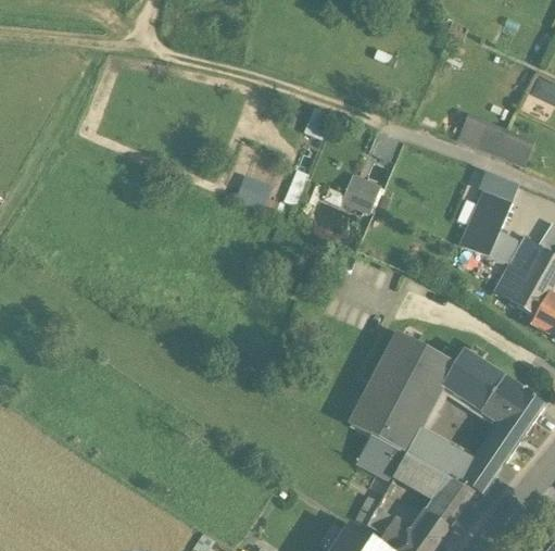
[(554,83),(537,74),(529,89),(554,101),(554,83)]
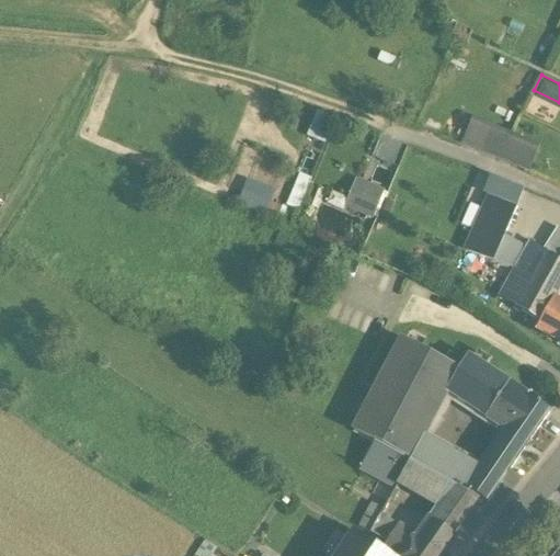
[(502,132),(470,116),(460,138),(493,152),(502,132)]
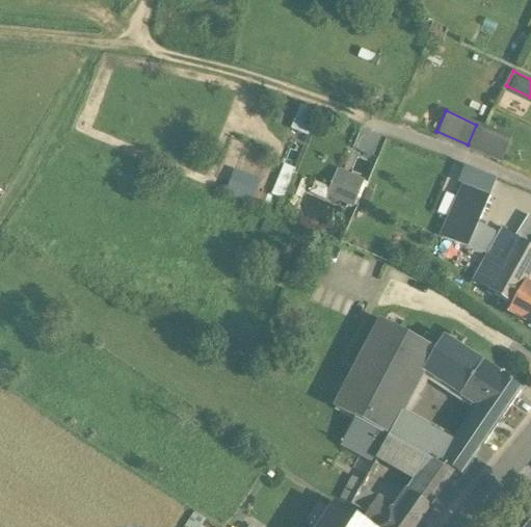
[(507,139),(476,125),(468,145),(499,158),(507,139)]
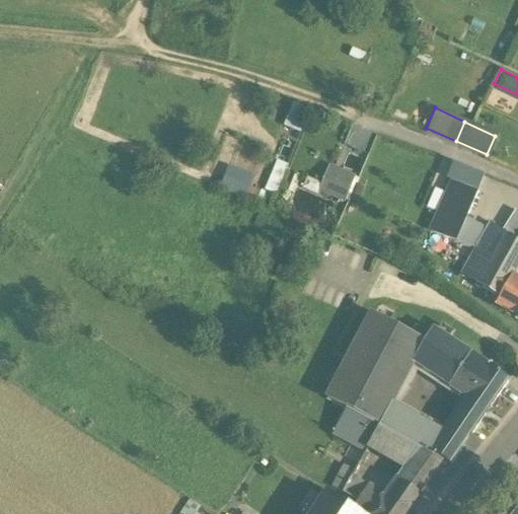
[(450,179),(474,189),(482,170),(452,158),(445,176),(450,179)]
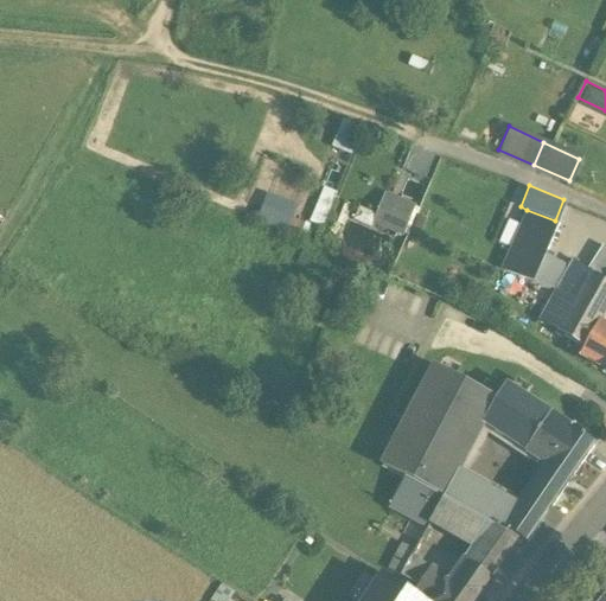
[(287,224),(294,197),(263,189),(256,215),(287,224)]
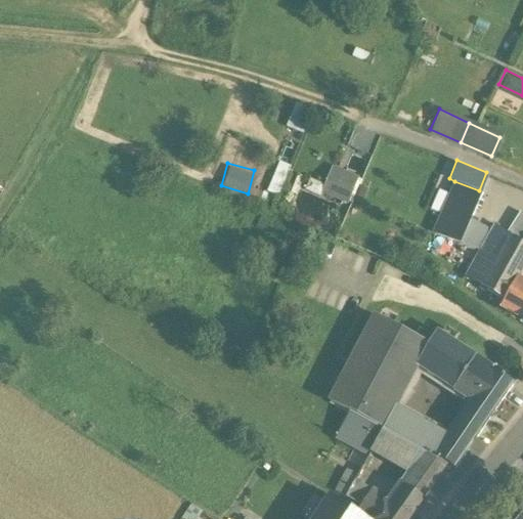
[(358,175),(331,165),(319,190),(348,202),(358,175)]
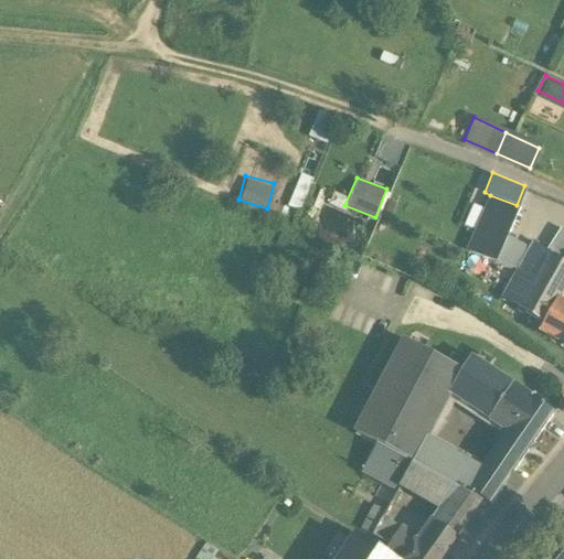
[(517,205),(490,195),(477,227),(469,248),(496,258),(517,205)]
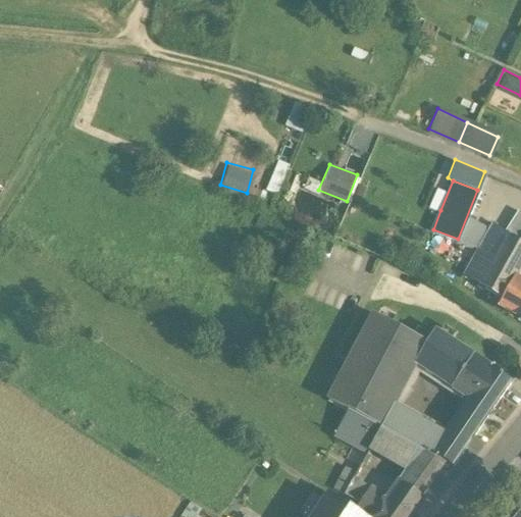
[(501,297),(514,274),(520,264),(520,240),(508,230),(492,219),(463,271),(501,297)]
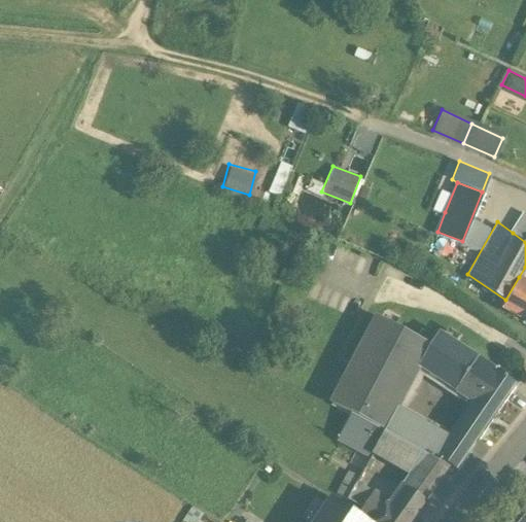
[(525,281),(519,277),(505,300),(502,306),(525,319),(525,281)]
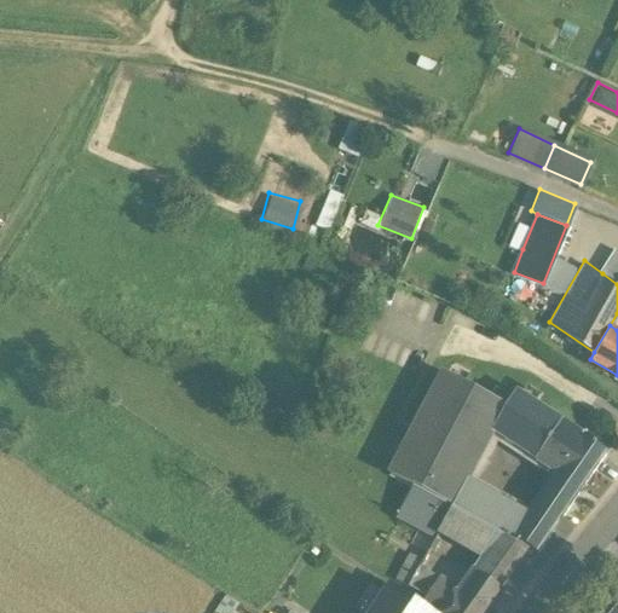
[(450,375),(405,458),(421,467),(439,432),(465,385),(450,375)]
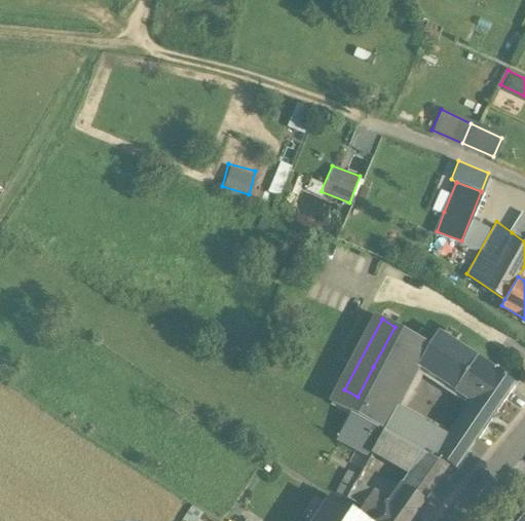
[(427,346),(395,327),(373,367),(406,387),(417,366),(427,346)]
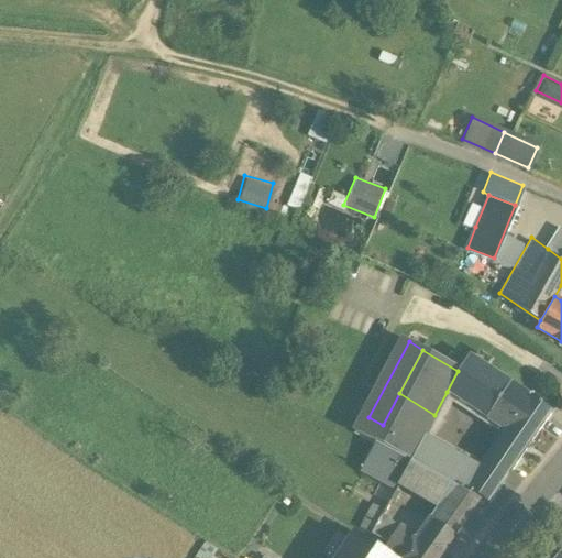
[(486,416),(510,378),(486,362),(469,351),(458,371),(447,392),(462,402),(486,416)]
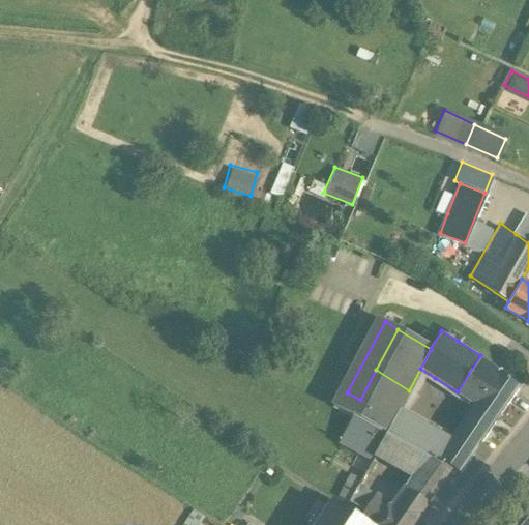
[(480,355),(458,391),(476,405),(500,370),(480,355)]
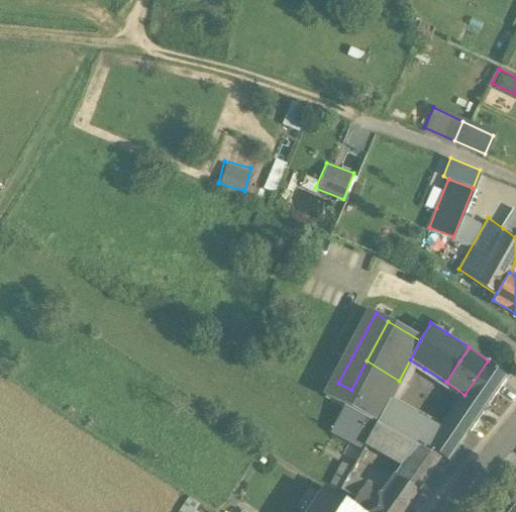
[(351,390),(344,403),(378,420),(380,417),(388,402),(399,381),(367,361),(351,390)]
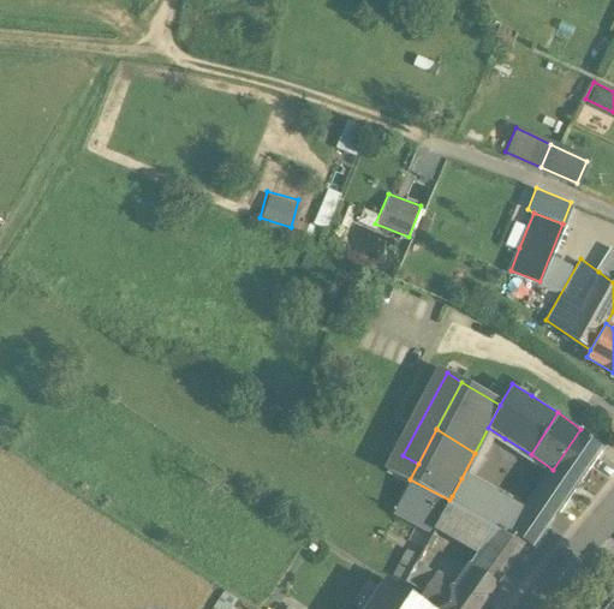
[(553,470),(525,511),(547,524),(598,447),(580,429),(553,470)]
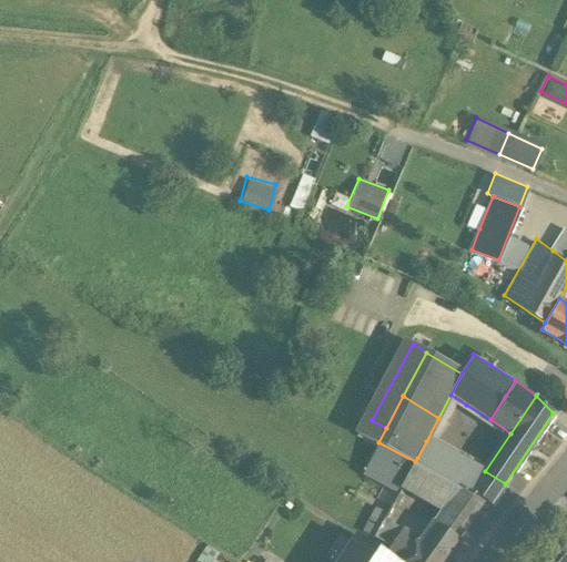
[(372,420),(350,408),(341,423),(378,442),(386,428),(372,420)]
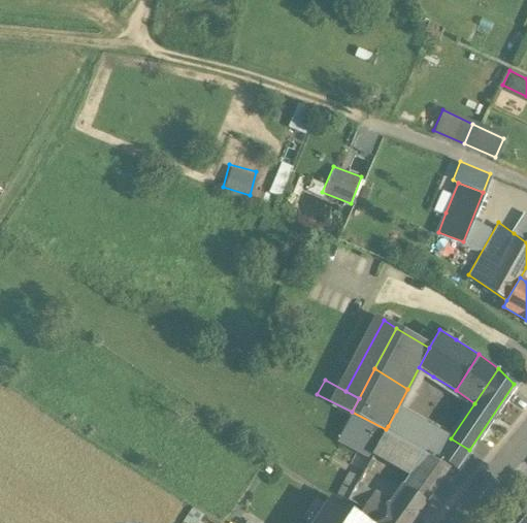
[(449,442),(396,411),(388,426),(438,456),(449,442)]
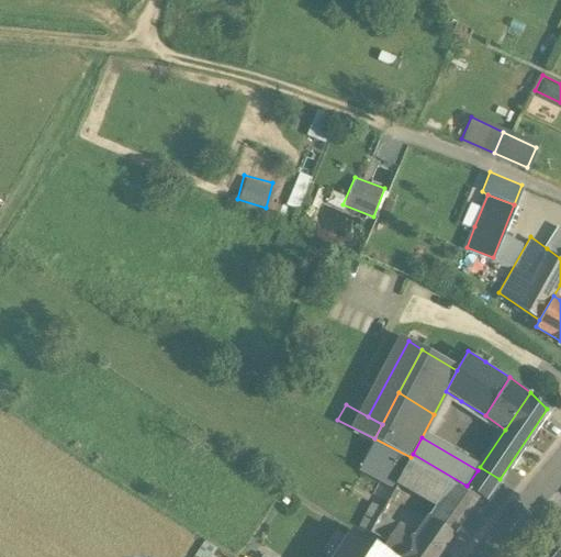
[(411,457),(374,438),(359,466),(395,485),(400,477),(411,457)]
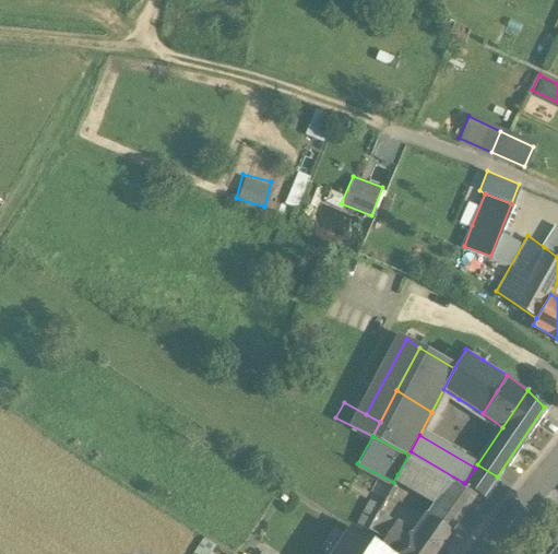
[(455,482),(408,455),(398,474),(436,496),(426,510),(451,529),(474,495),(455,483),(455,482)]
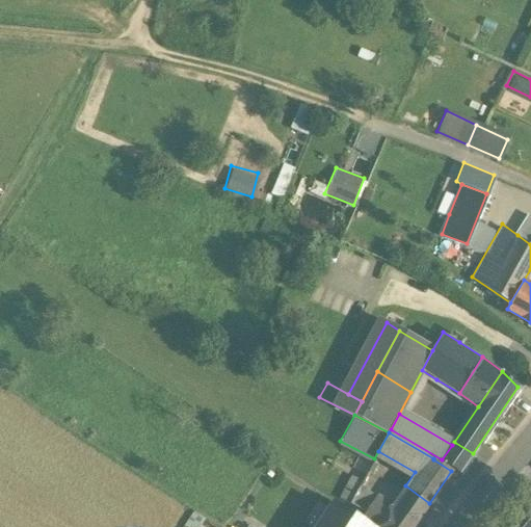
[(473,453),(454,442),(452,445),(442,459),(460,472),(473,453)]
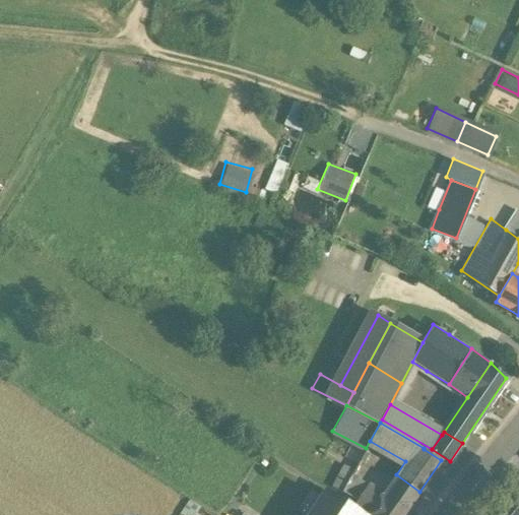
[(367,483),(351,472),(347,478),(341,490),(358,498),(367,483)]
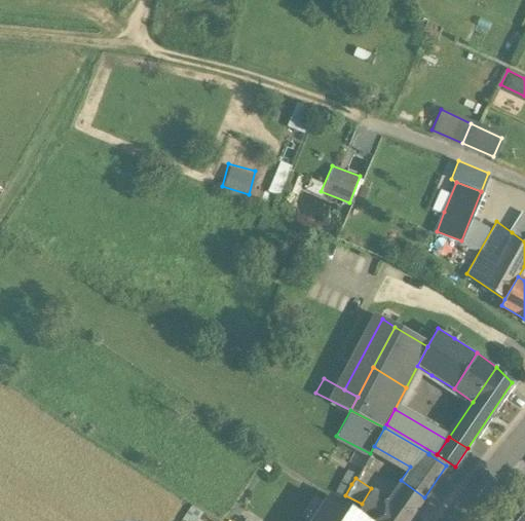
[(401,480),(387,498),(386,498),(373,520),(406,520),(424,497),(401,480)]
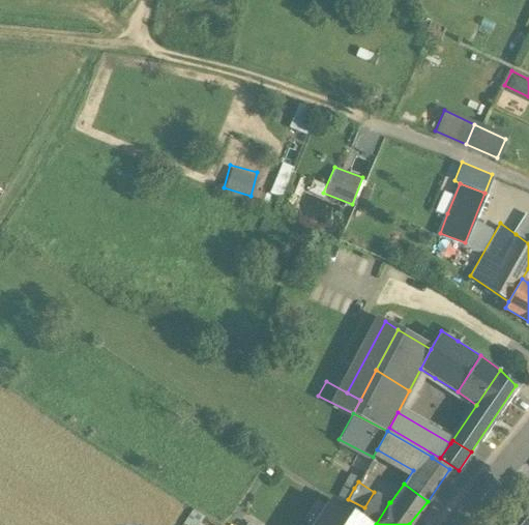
[(364,507),(359,515),(376,524),(389,502),(374,492),(364,507)]
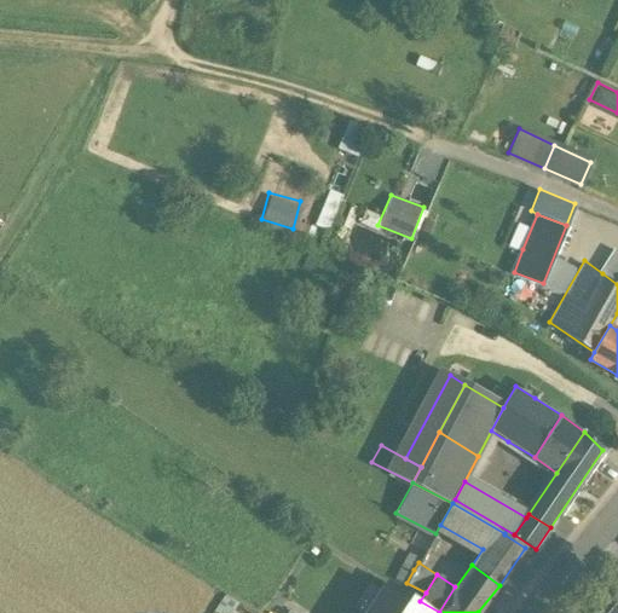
[(438,612),(439,612),(420,601),(390,582),(369,612),(438,612)]
